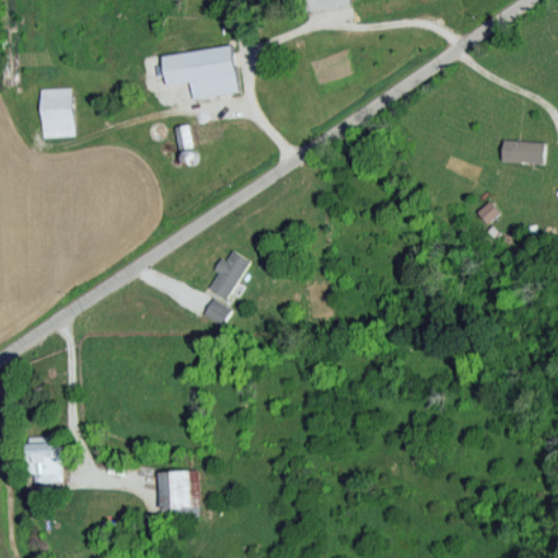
[(160,56),(164,85),(190,82),(193,99),(236,93),(230,46),(160,56)]
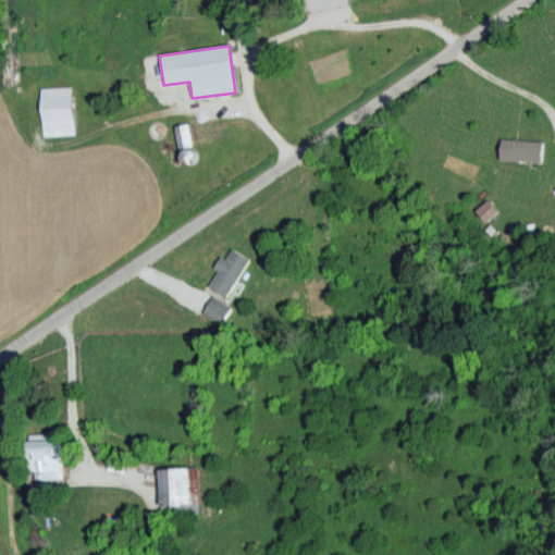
[(180,125),(181,148),(190,147),(189,124),(180,125)]
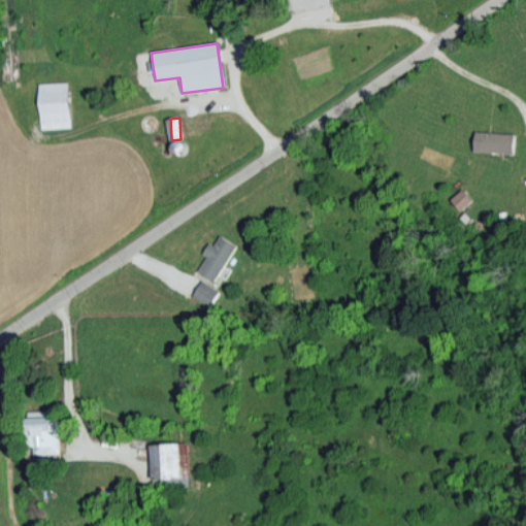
[(512,154),(513,134),(473,133),(472,153),(512,154)]
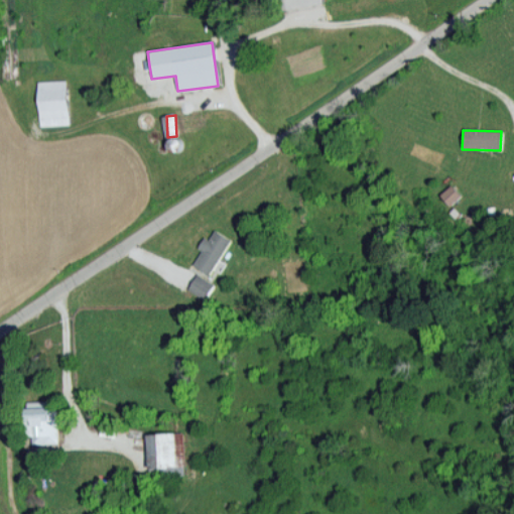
[(462,196),(451,185),(440,197),(452,207),(462,196)]
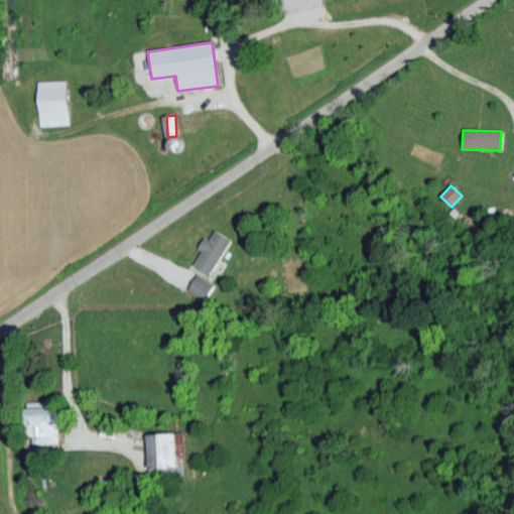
[(193,266),(209,276),(231,241),(215,230),(209,241),(204,238),(198,249),(202,251),(193,266)]
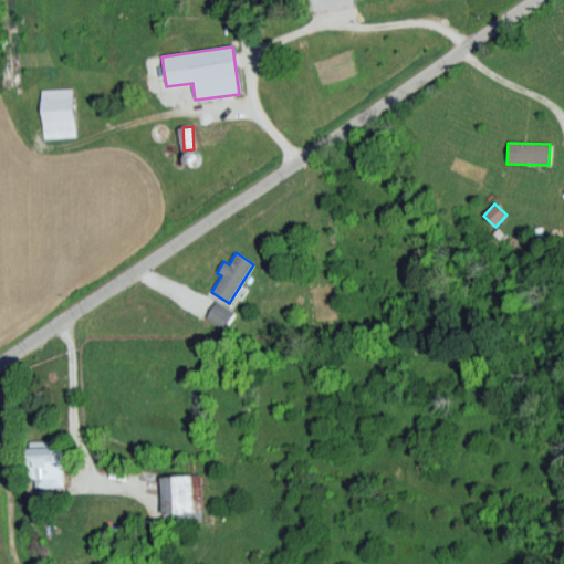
[(223,330),(235,313),(217,301),(206,317),(223,330)]
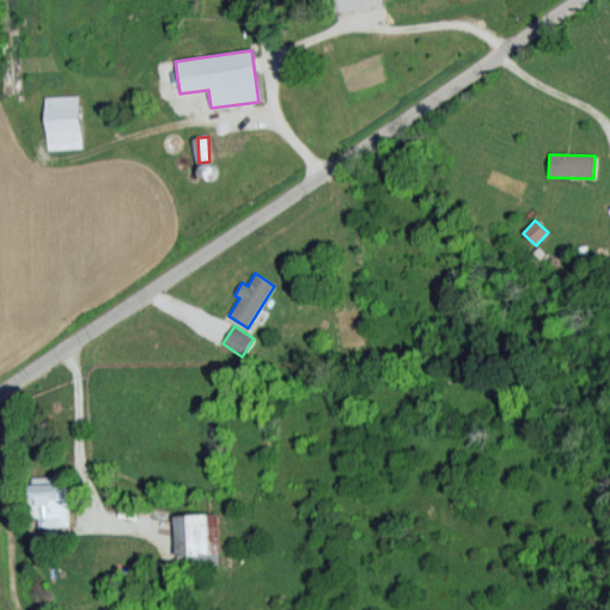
[(38,529),(68,528),(66,485),(52,486),(52,477),(28,479),(29,519),(37,519),(38,529)]
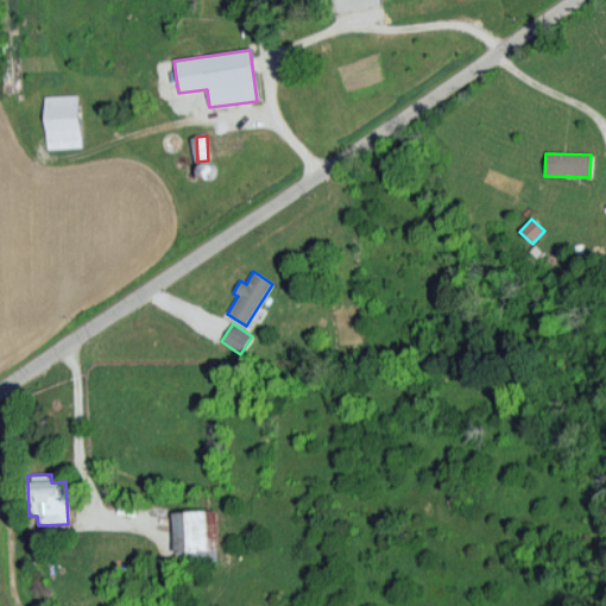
[(171,513),(172,555),(218,554),(216,511),(171,513)]
